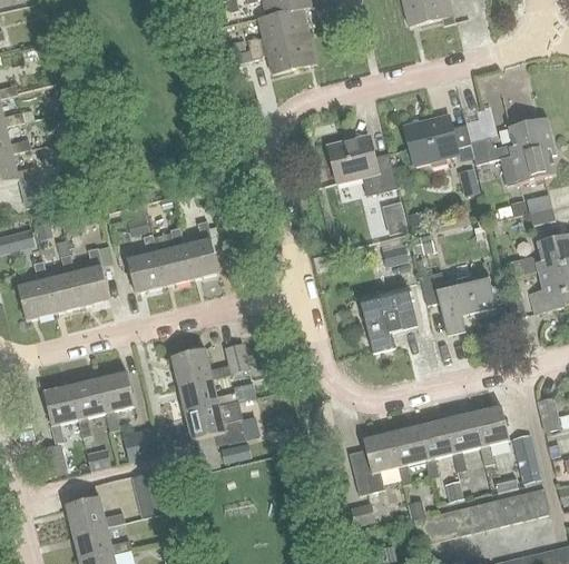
[(265,18),(302,9),(302,8),(308,6),(307,0),(245,0),(246,5),(257,2),(256,0),(261,0),(265,18)]
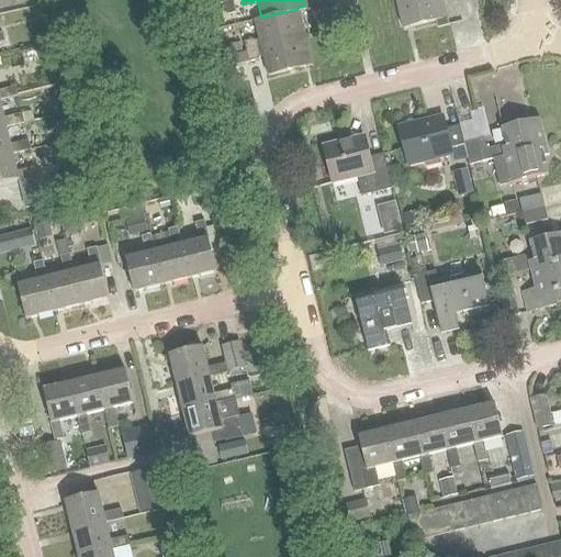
[(394,0),(401,25),(445,15),(440,0),(394,0)]
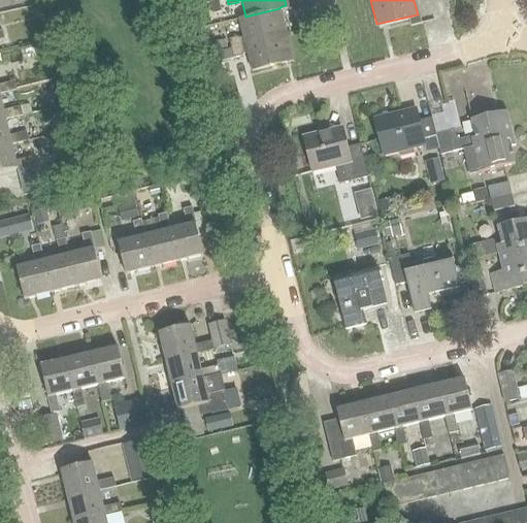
[(231,47),(286,34),(280,8),(245,17),(238,19),(242,36),(238,37),(238,36),(229,38),(231,47)]
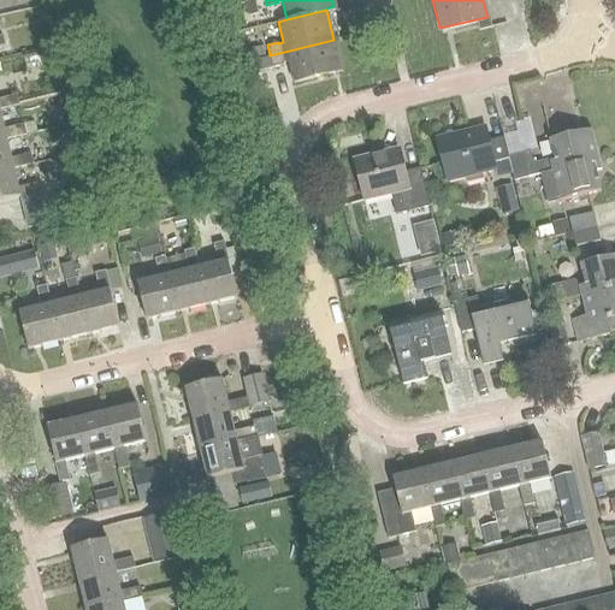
[(333,40),(270,55),(272,66),(282,64),(282,61),(288,60),(293,80),(341,69),(333,40)]
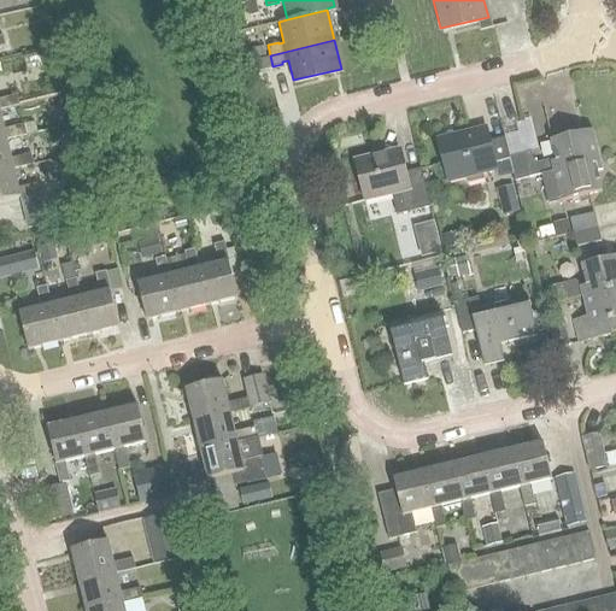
[(0,106),(17,101),(15,92),(0,95),(0,106)]
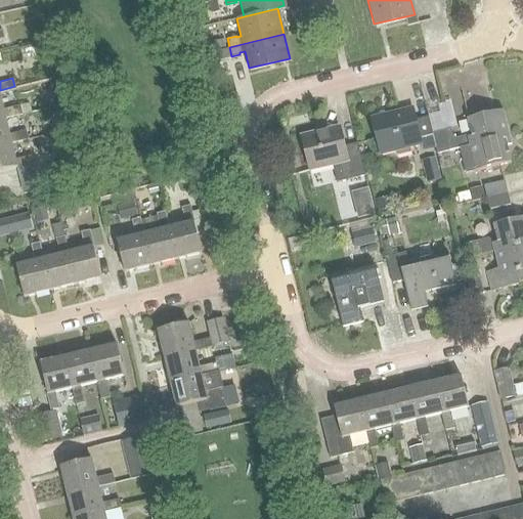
[(0,116),(4,115),(20,112),(18,102),(2,106),(0,97),(0,116)]
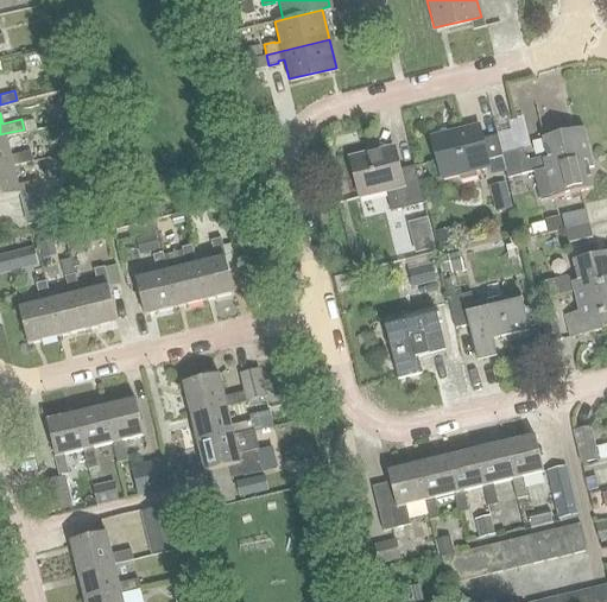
[(438,132),(437,135),(432,137),(441,175),(459,171),(460,176),(476,171),(475,166),(485,164),(484,158),(499,154),(495,134),(480,139),(476,126),(451,132),(449,130),(444,128),(441,130),(438,132)]
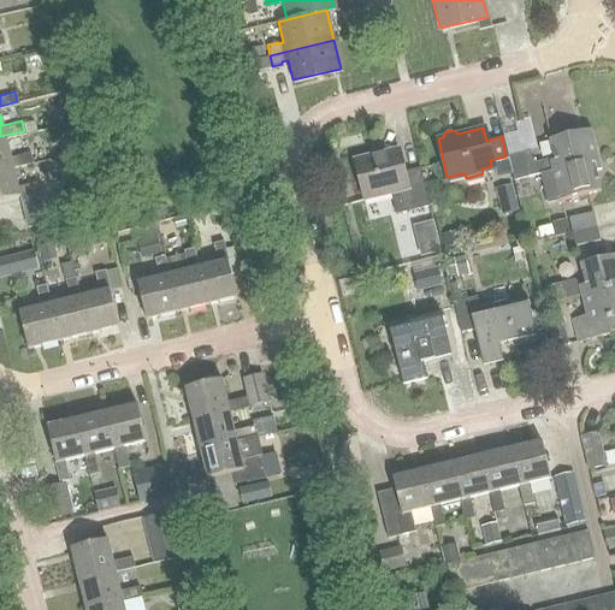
[(513,177),(526,173),(539,171),(549,169),(596,157),(589,128),(549,136),(554,157),(549,158),(548,155),(531,159),(528,148),(507,153),(513,177)]
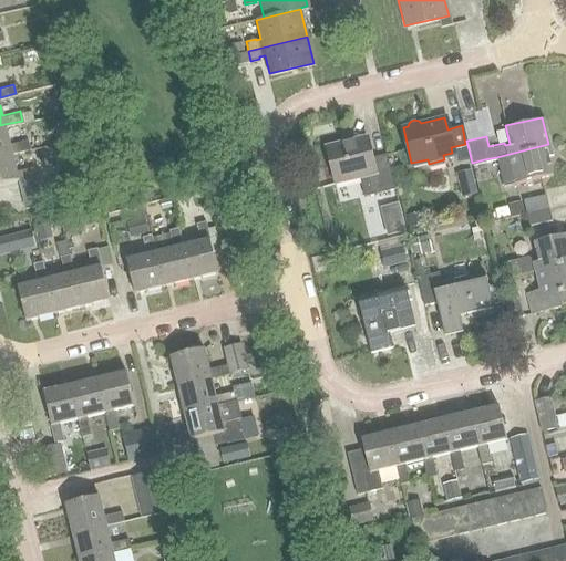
[(0,153),(11,151),(29,146),(27,137),(9,142),(4,124),(0,125),(0,153)]
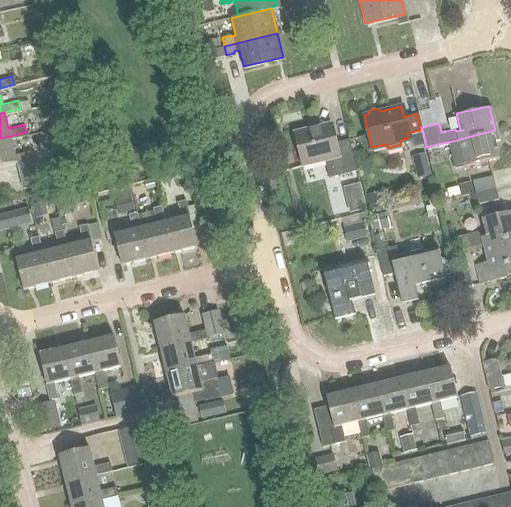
[(348,137),(335,140),(331,121),(293,130),(301,163),(324,157),(328,175),(356,168),(348,137)]
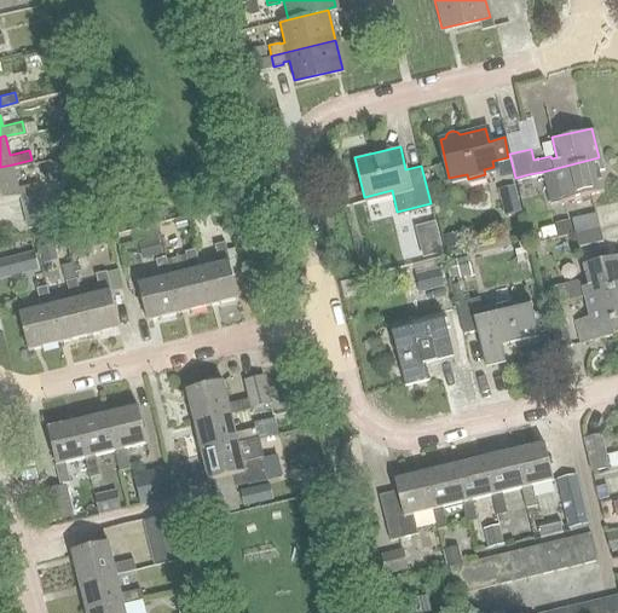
[(34,160),(45,156),(42,148),(32,151),(34,160)]
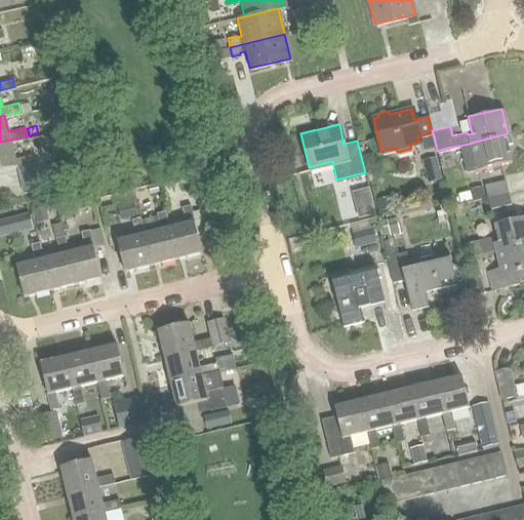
[(459,146),(466,172),(508,161),(505,145),(510,144),(508,133),(468,144),(459,146)]
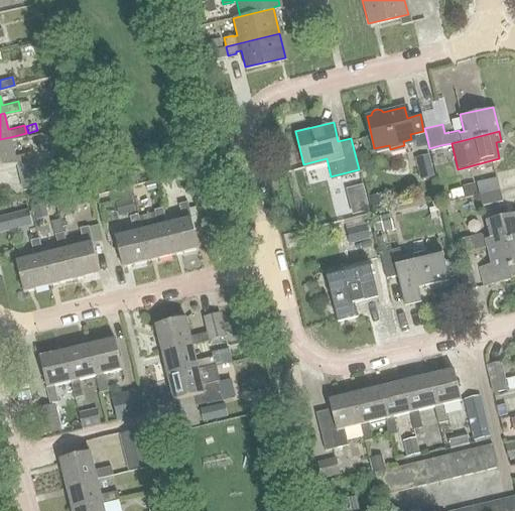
[(10,137),(0,139),(0,165),(15,161),(16,163),(32,159),(30,150),(14,154),(10,137)]
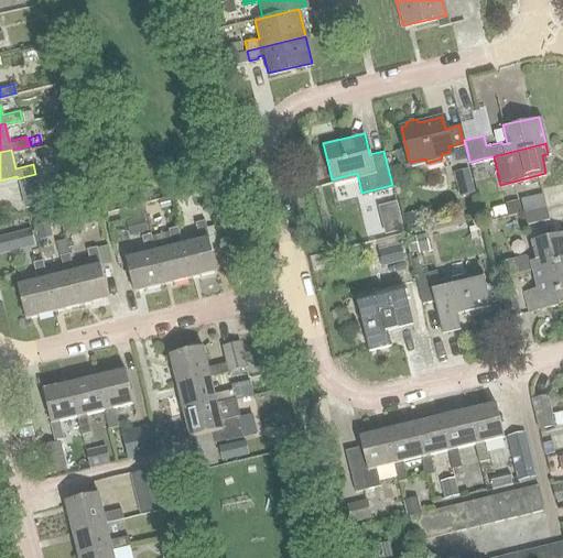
[(55,166),(56,181),(75,179),(74,164),(55,166)]
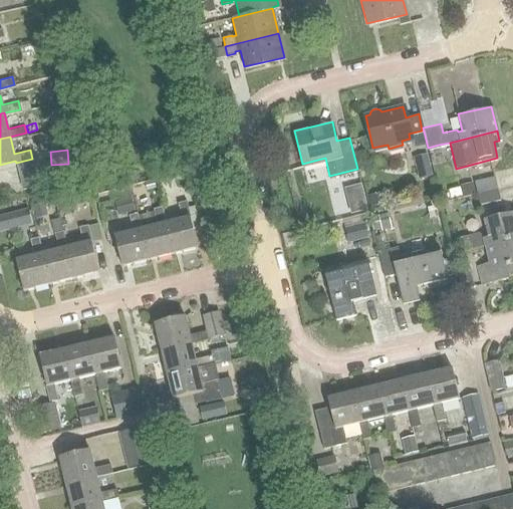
[(477,191),(497,186),(494,174),(474,179),(477,191)]
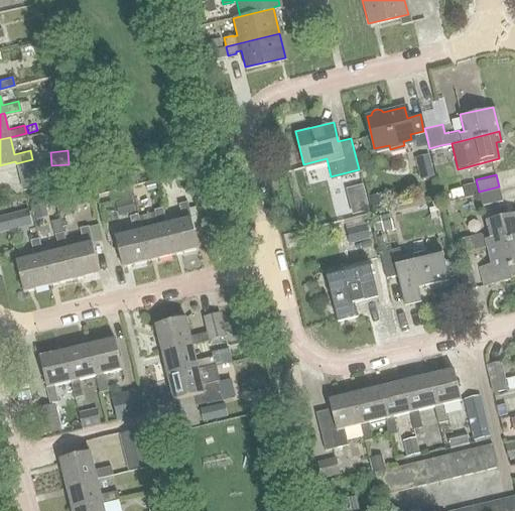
[(358,175),(350,177),(352,188),(360,186),(358,175)]
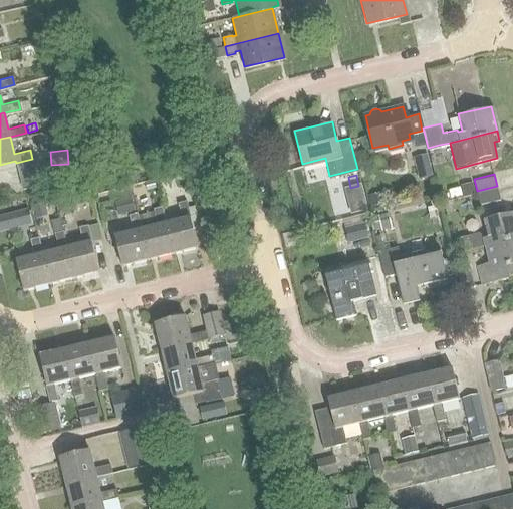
[(472,179),(459,182),(462,193),(475,190),(472,179)]
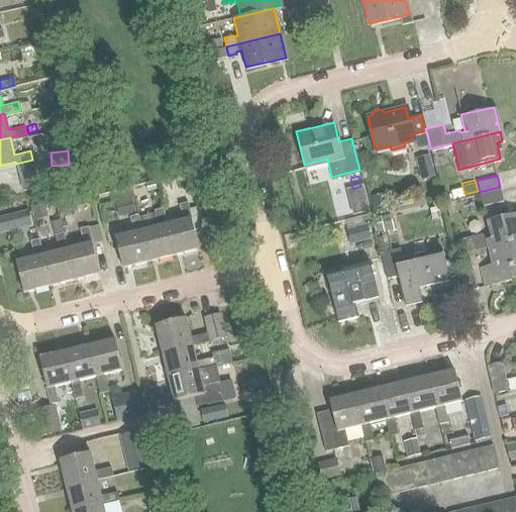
[(503,198),(500,187),(480,192),(483,202),(503,198)]
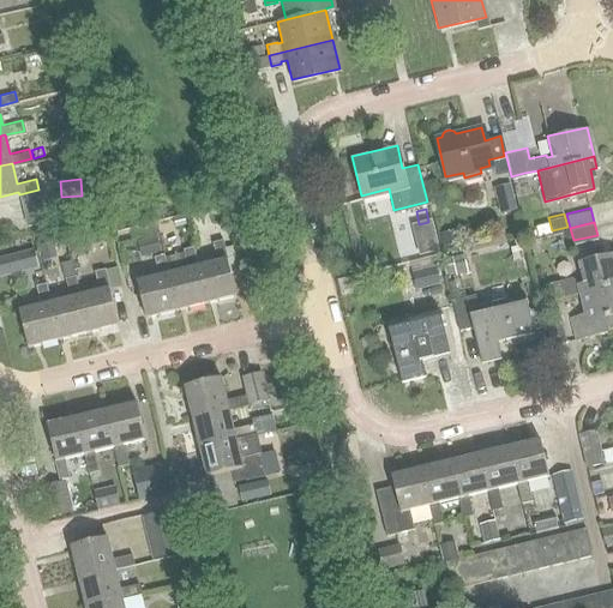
[(218,259),(198,264),(208,301),(235,294),(229,271),(244,268),(238,241),(226,245),(223,238),(214,240),(218,259)]
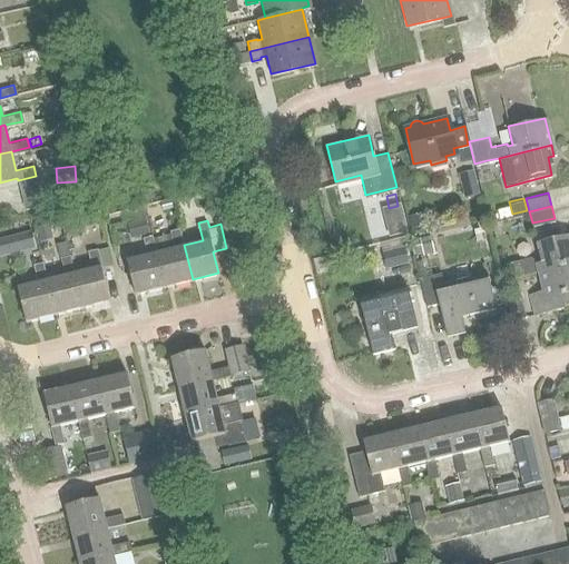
[(0,251),(32,244),(28,227),(0,234),(0,251)]
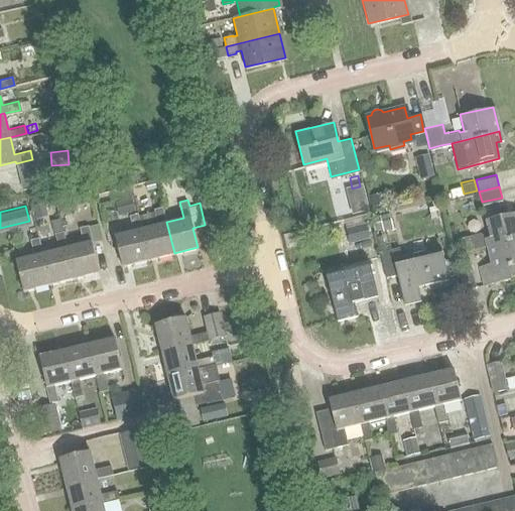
[(174,253),(166,222),(162,206),(154,208),(158,224),(142,228),(149,259),(174,253)]
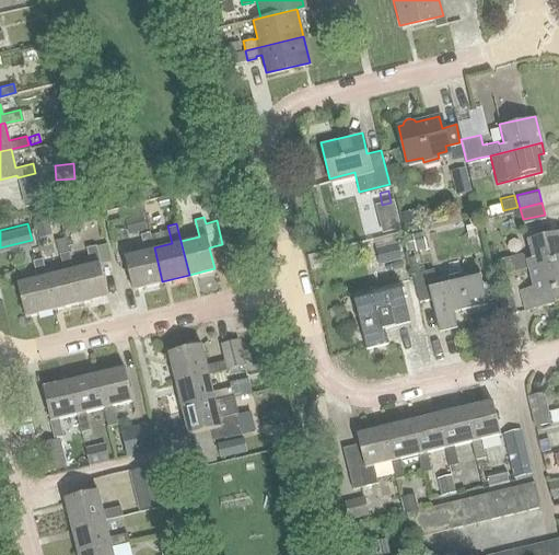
[(426,245),(422,228),(403,232),(406,246),(415,245),(416,247),(426,245)]
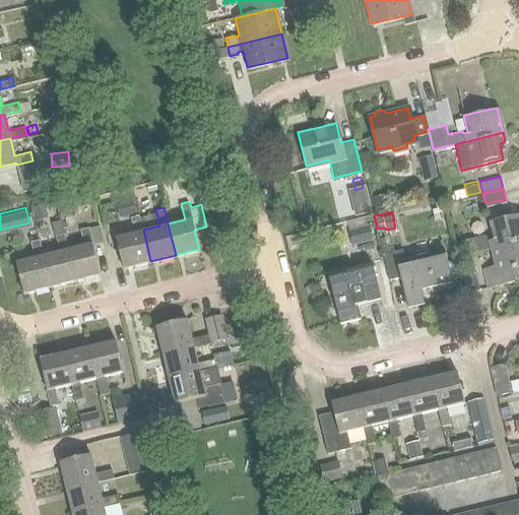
[(459,252),(488,245),(489,248),(518,240),(518,211),(489,219),(493,237),(487,239),(484,232),(456,239),(459,252)]
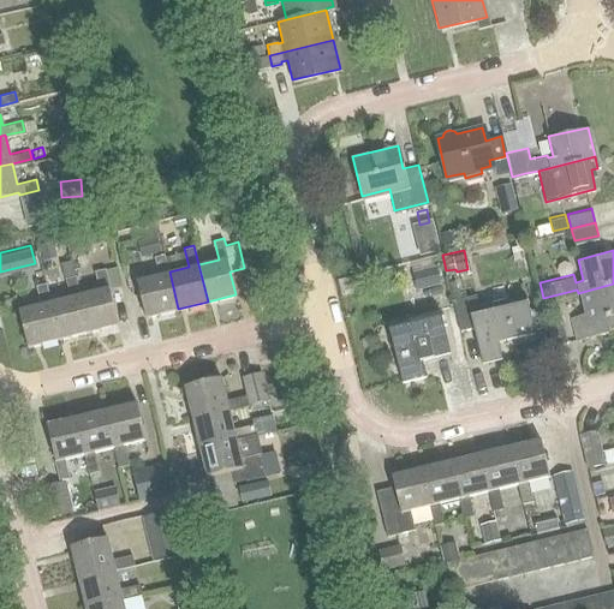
[(178,309),(170,272),(165,252),(154,255),(159,274),(137,279),(145,316),(178,309)]
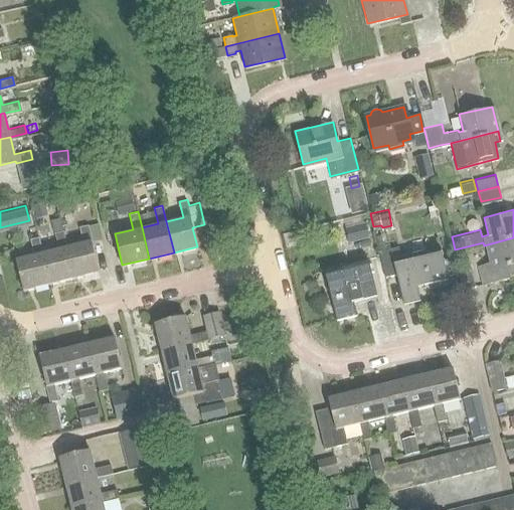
[(345,224),(348,238),(368,233),(364,219),(345,224)]
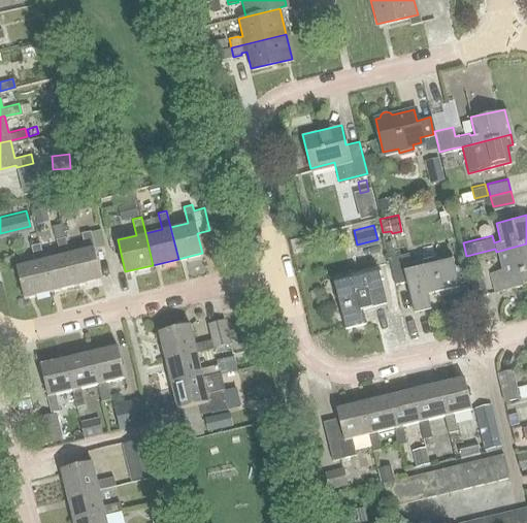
[(91,229),(94,243),(103,241),(100,227),(91,229)]
